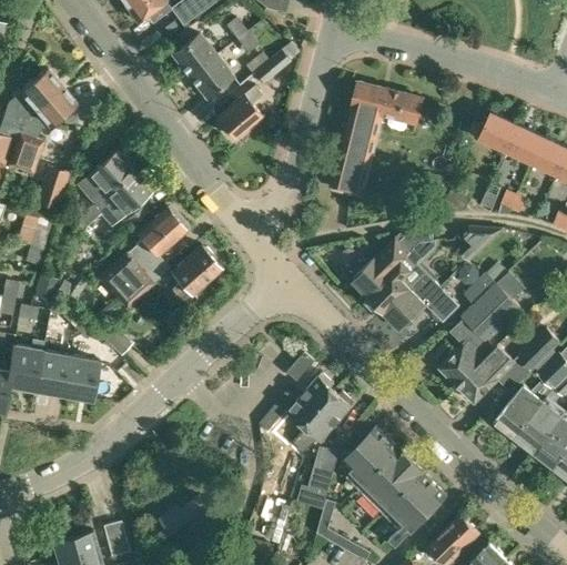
[(119,0),(120,0),(135,21),(144,14),(151,23),(170,9),(164,1),(163,0),(119,0)]
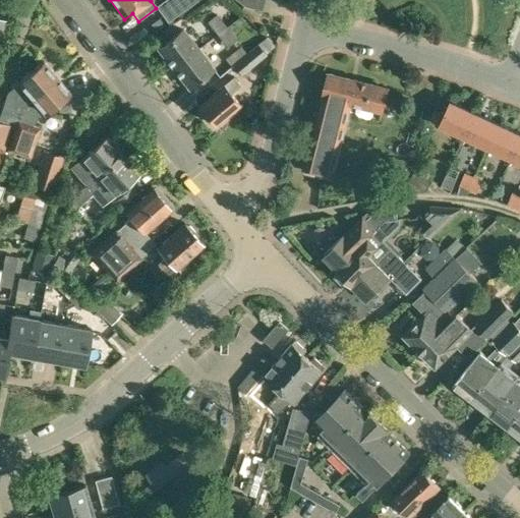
[(198,0),(166,0),(156,8),(167,23),(198,0)]
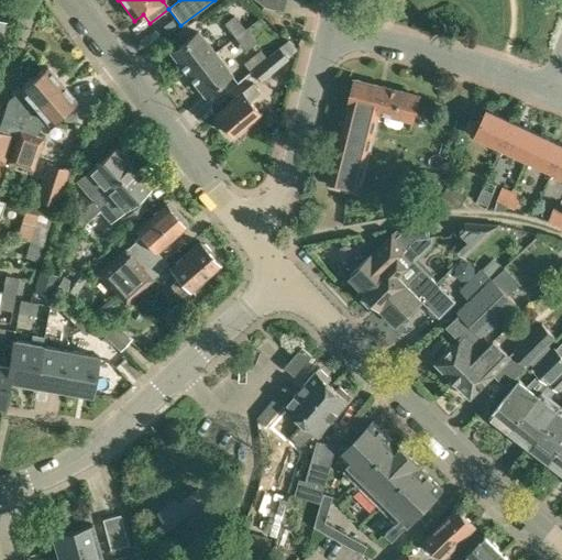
[(251,0),(252,1),(264,9),(282,14),(284,0),(251,0)]
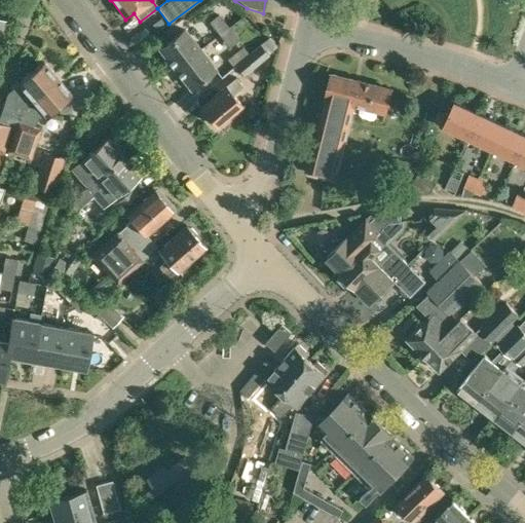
[(208,25),(218,37),(228,30),(218,16),(208,25)]
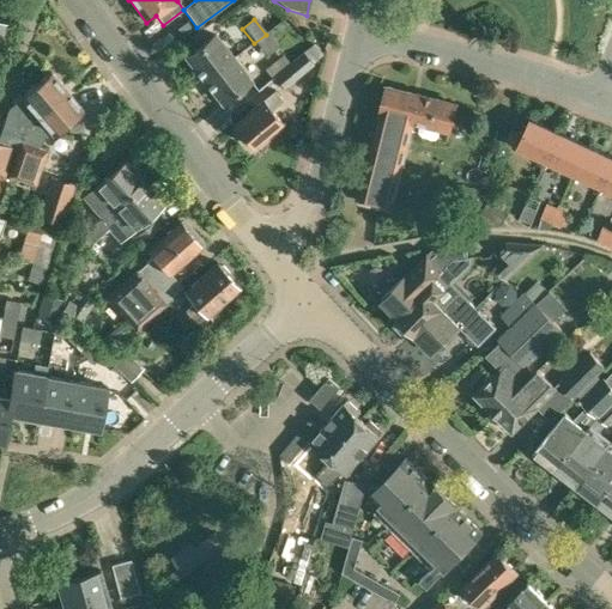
[(266,35),(254,43),(266,59),(278,49),(266,35)]
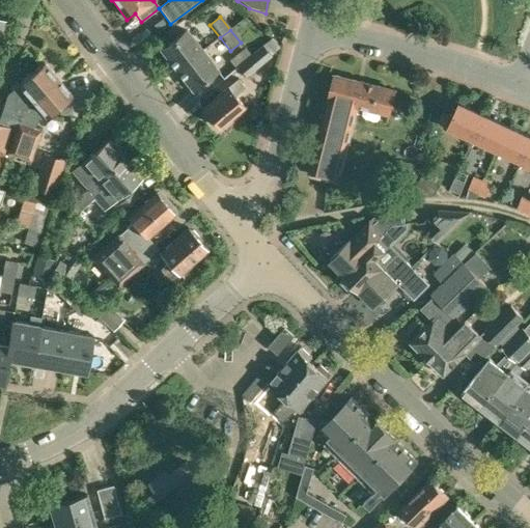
[(160,51),(175,72),(201,52),(185,32),(160,51)]
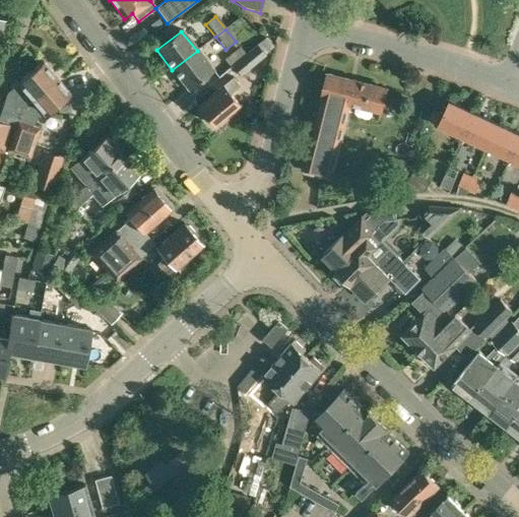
[(246,56),(235,65),(242,75),(264,57),(263,56),(274,47),(267,39),(246,56)]
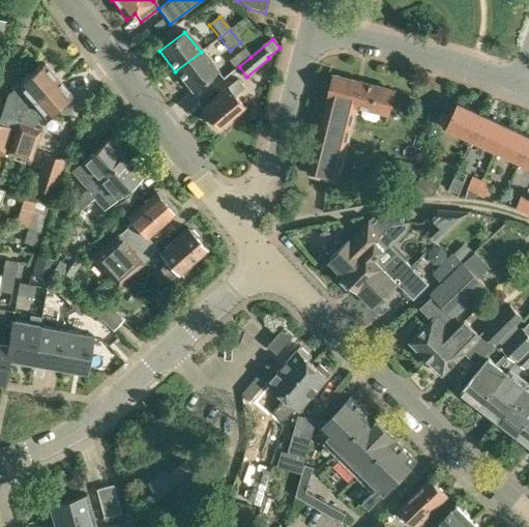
[(234,70),(239,66),(251,57),(244,50),(228,63),(234,70)]
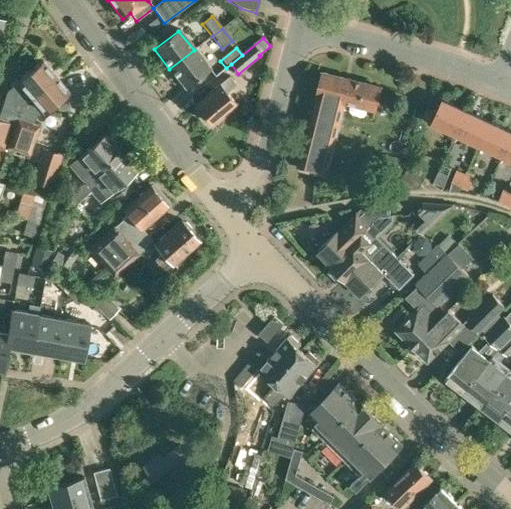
[(194,50),(169,69),(185,89),(209,70),(194,50)]
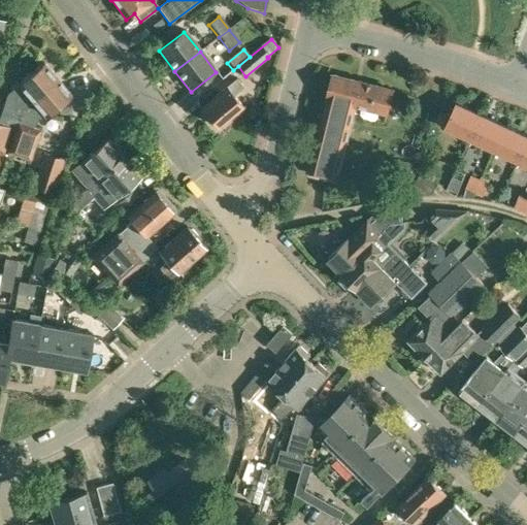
[(7,95),(0,116),(0,165),(10,131),(22,110),(56,80),(42,64),(18,87),(15,85),(10,90),(11,92),(7,95)]
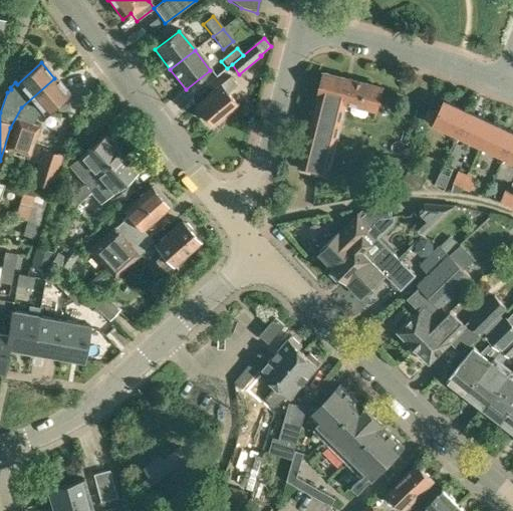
[(319,98),(301,172),(295,194),(309,198),(314,176),(326,179),(340,122),(329,119),(334,103),(336,104),(342,83),(346,84),(347,80),(323,74),(317,97),(319,98)]
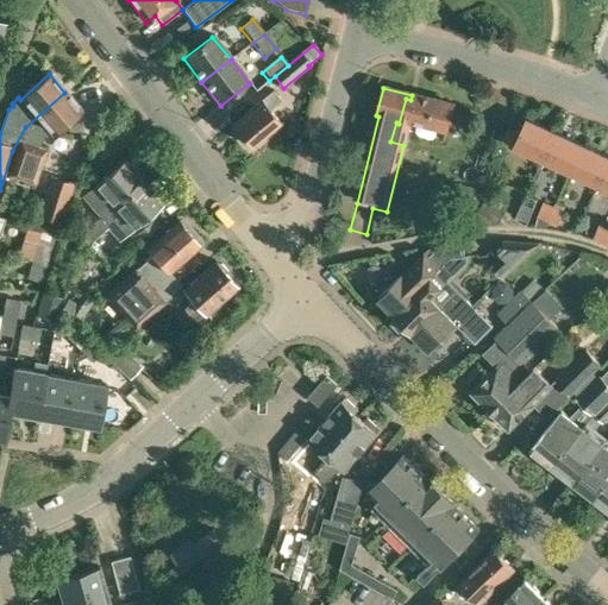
[(25,127),(12,151),(16,152),(8,178),(35,187),(46,151),(38,147),(48,132),(51,137),(63,126),(67,131),(71,132),(77,132),(82,127),(83,124),(82,117),(79,113),(81,111),(64,93),(25,127)]
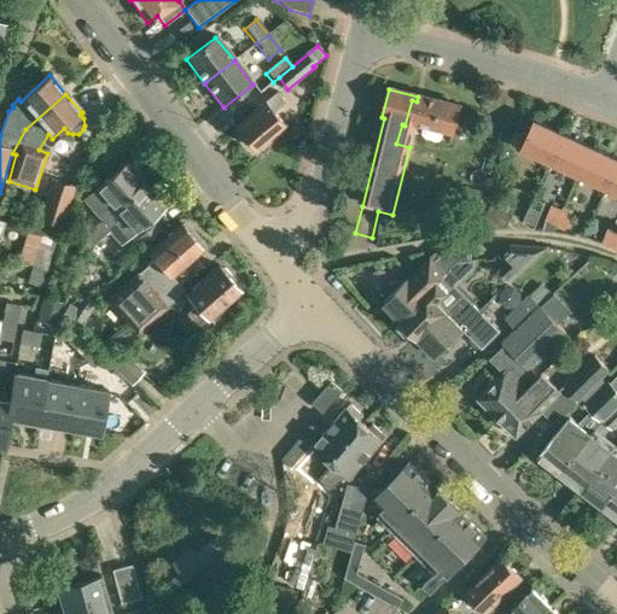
[(277,94),(236,128),(255,151),(284,127),(273,113),(285,104),(277,94)]
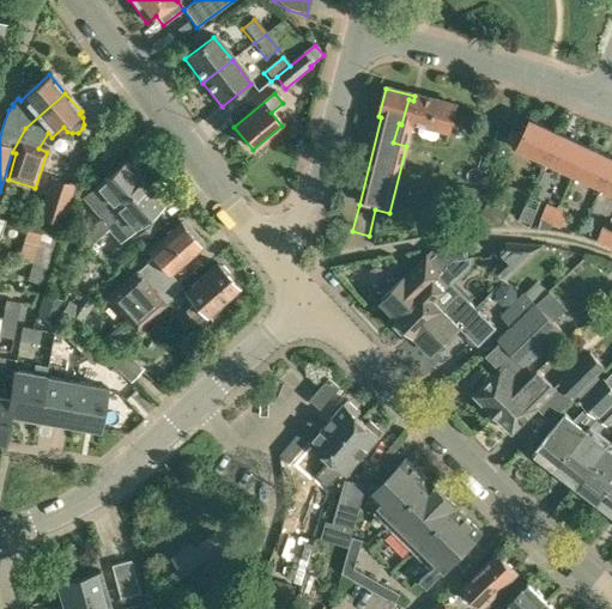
[(393,142),(406,146),(412,125),(449,134),(455,107),(414,96),(413,101),(408,99),(401,125),(399,123),(393,142)]
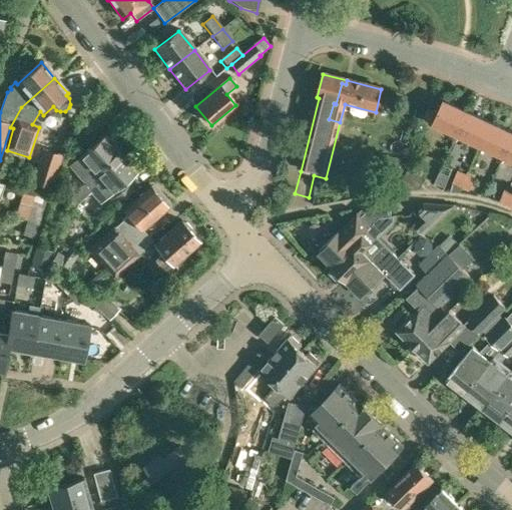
[(422,120),(455,136),(466,112),(443,101),(436,114),(427,110),(422,120)]
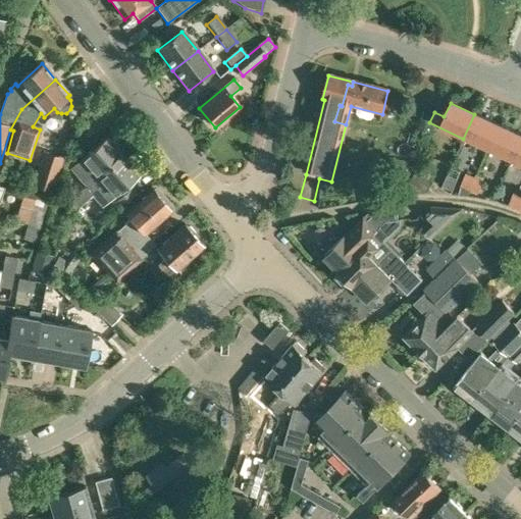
[(474,114),(463,139),(487,150),(499,125),(474,114)]
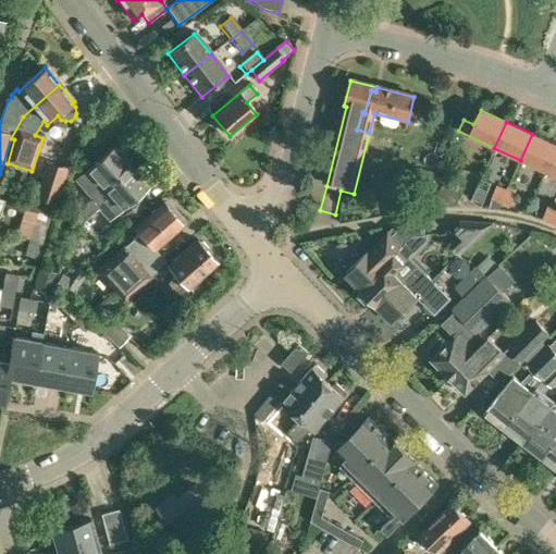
[(555,145),(532,134),(520,160),(545,172),(555,149),(555,145)]
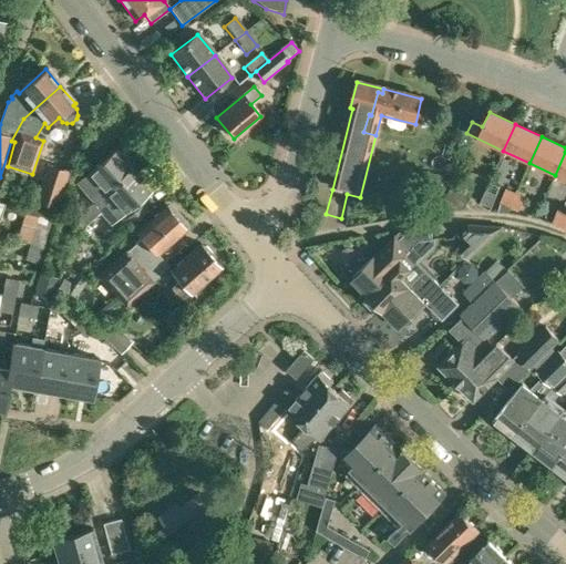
[(115,150),(89,173),(75,185),(93,204),(133,170),(115,150)]
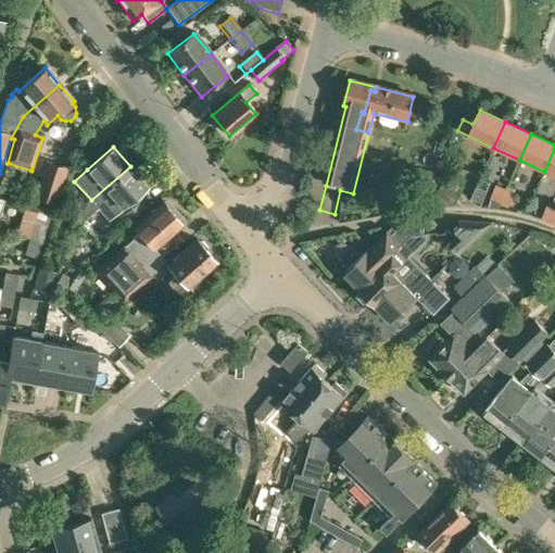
[(418,148),(408,186),(407,196),(420,199),(418,209),(430,208),(431,199),(430,198),(436,174),(440,153),(418,148)]
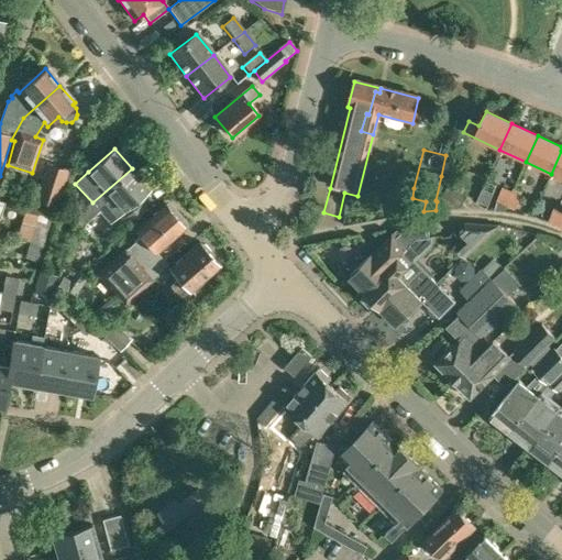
[(561,151),(551,174),(561,178),(561,151)]
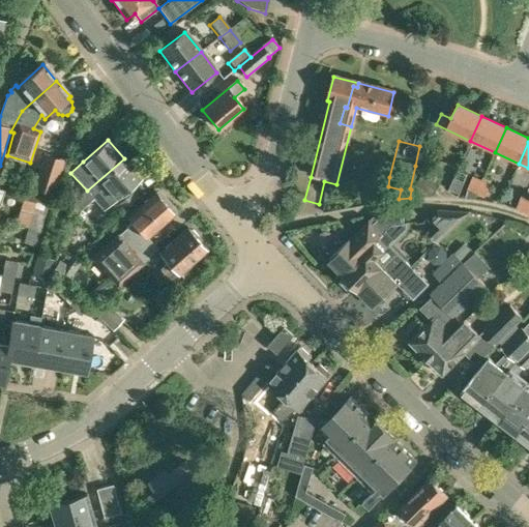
[(63,160),(42,154),(32,189),(53,196),(63,160)]
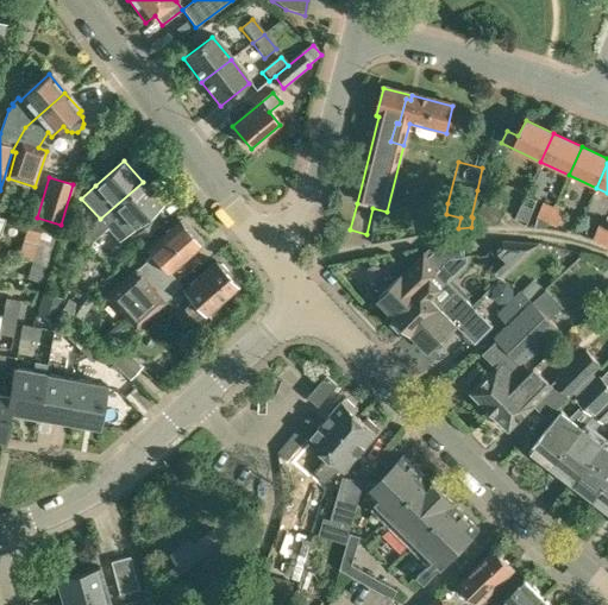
[(100,219),(95,222),(102,231),(121,215),(132,228),(162,203),(143,182),(100,219)]
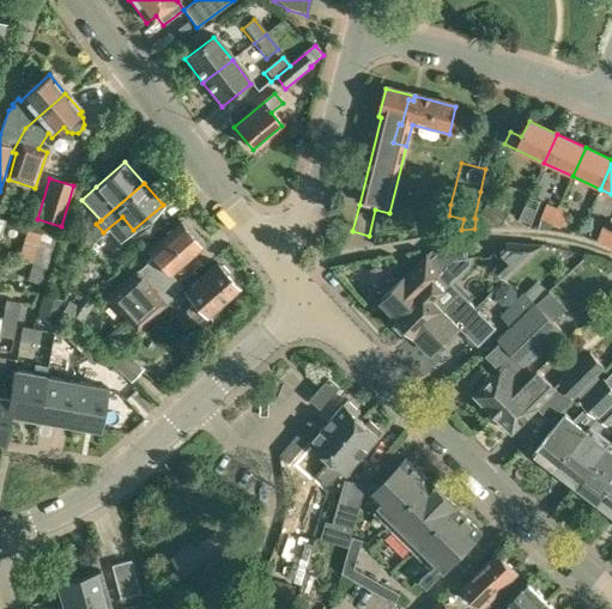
[(539,221),(549,226),(556,211),(545,207),(539,221)]
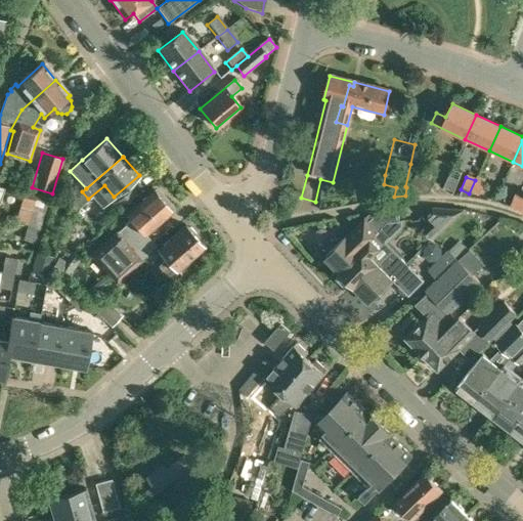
[(458,182),(448,178),(443,189),(452,193),(458,182)]
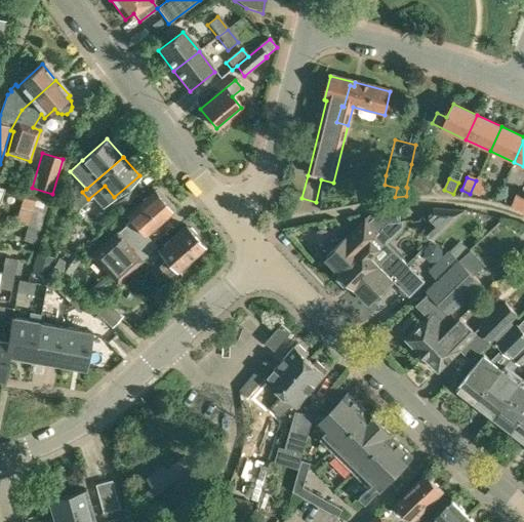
[(476,181),(470,194),(480,198),(485,184),(476,181)]
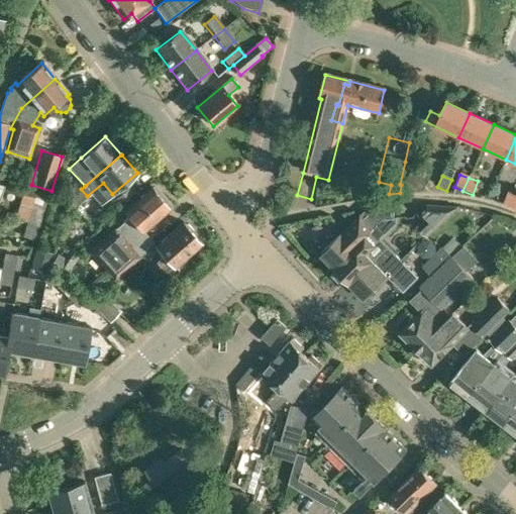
[(128,219),(101,242),(89,253),(105,272),(92,283),(95,287),(100,292),(138,259),(126,245),(169,209),(151,189),(124,213),(128,219)]
